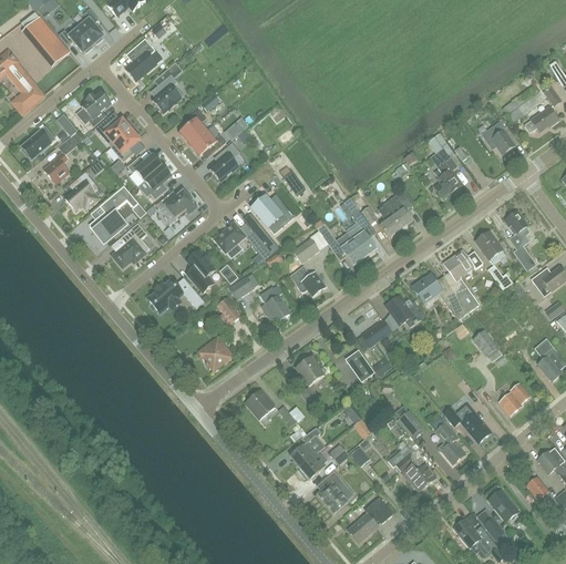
[(27,0),(33,11),(52,0),(27,0)]
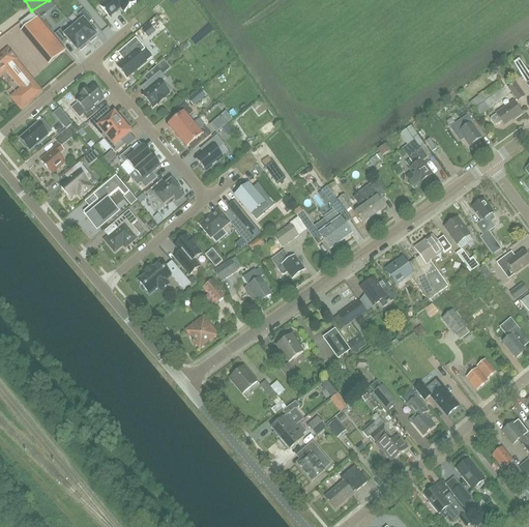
[(105,0),(99,4),(108,15),(119,4),(123,9),(135,0),(105,0)]
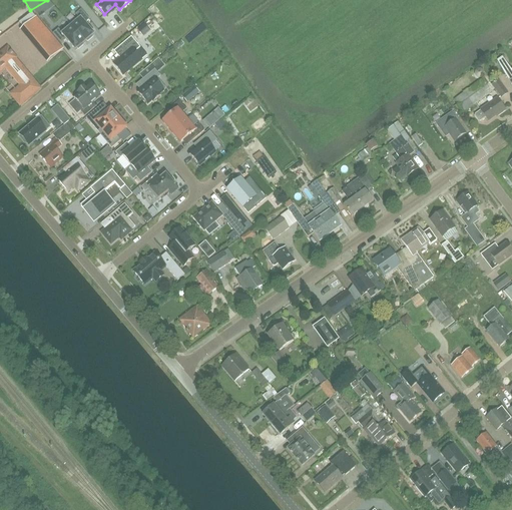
[(77,15),(68,22),(83,40),(85,38),(86,39),(92,35),(91,33),(93,32),(84,21),(88,17),(80,7),(75,12),(77,15)]
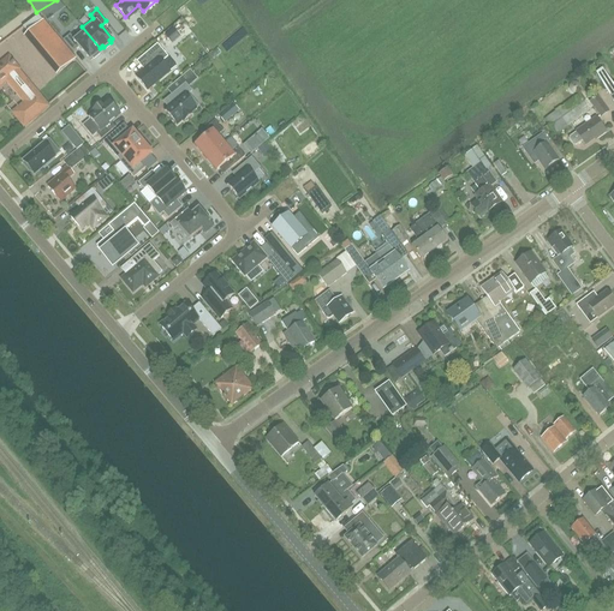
[(43,17),(27,30),(59,69),(75,55),(43,17)]
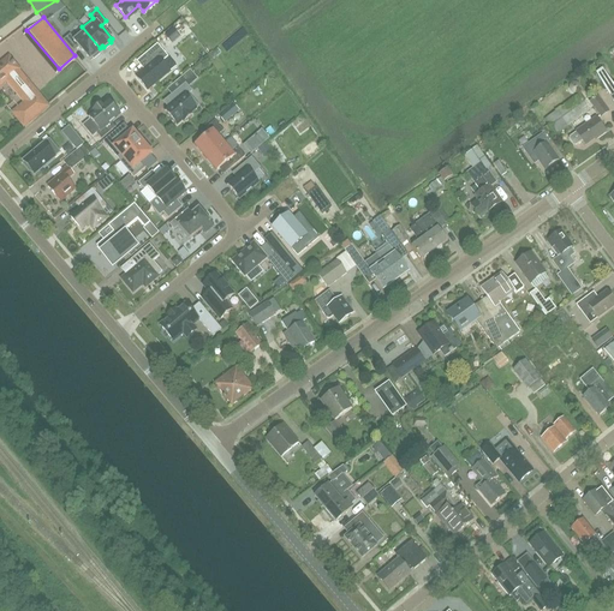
[(173,25),(168,30),(174,36),(179,33),(173,25)]
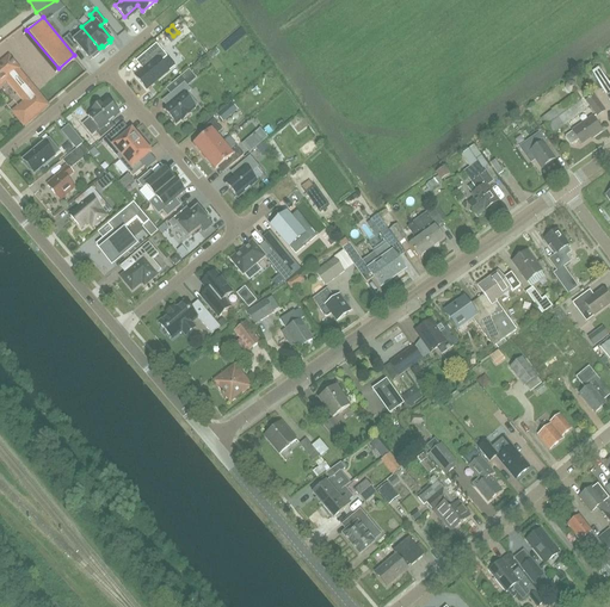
[(68,31),(62,37),(72,49),(78,44),(88,56),(91,55),(92,56),(98,50),(97,49),(99,48),(81,26),(72,35),(68,31)]
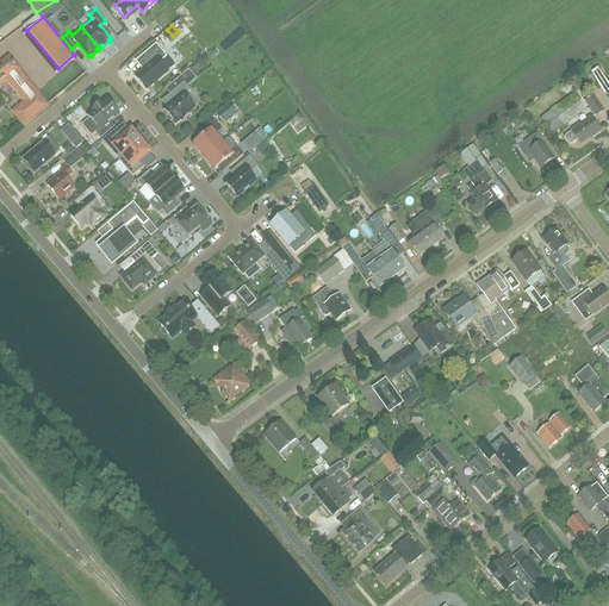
[(134,73),(145,87),(167,68),(160,60),(166,54),(155,41),(138,55),(144,63),(134,73)]
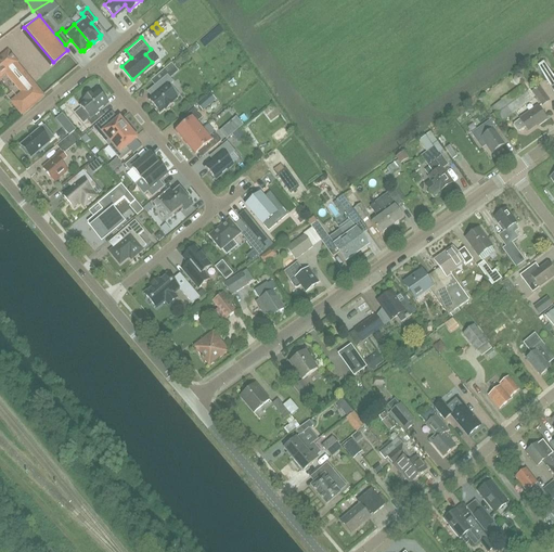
[(0,73),(5,69),(22,89),(11,99),(22,112),(43,92),(16,60),(17,60),(8,48),(0,54),(0,73)]
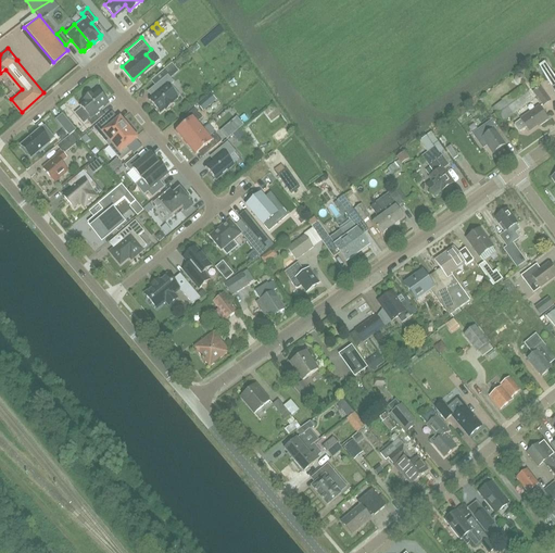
[(554,72),(554,73),(543,59),(539,63),(538,63),(550,83),(554,77),(554,72)]
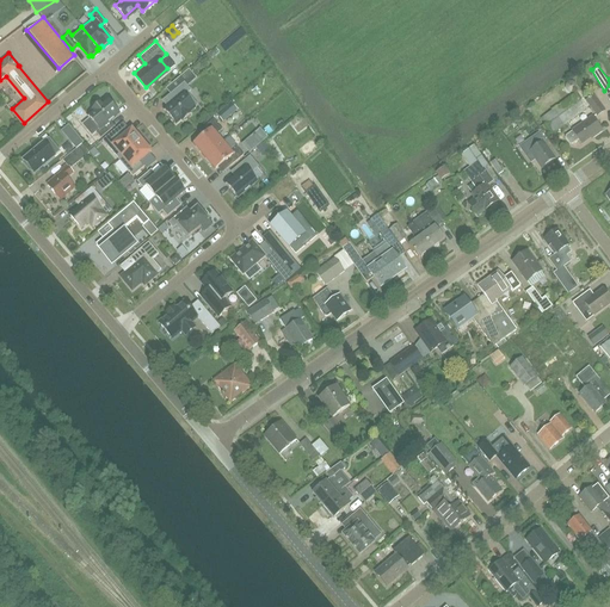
[(179,74),(172,80),(176,86),(183,80),(179,74)]
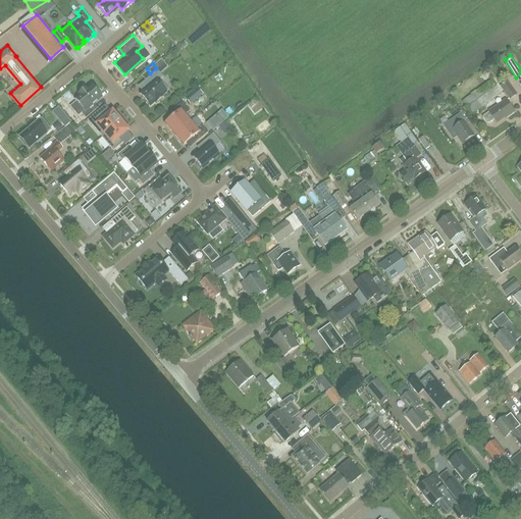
[(149,85),(143,91),(140,93),(149,104),(154,100),(155,101),(162,96),(160,94),(168,88),(159,78),(162,75),(156,68),(150,73),(144,79),(149,85)]
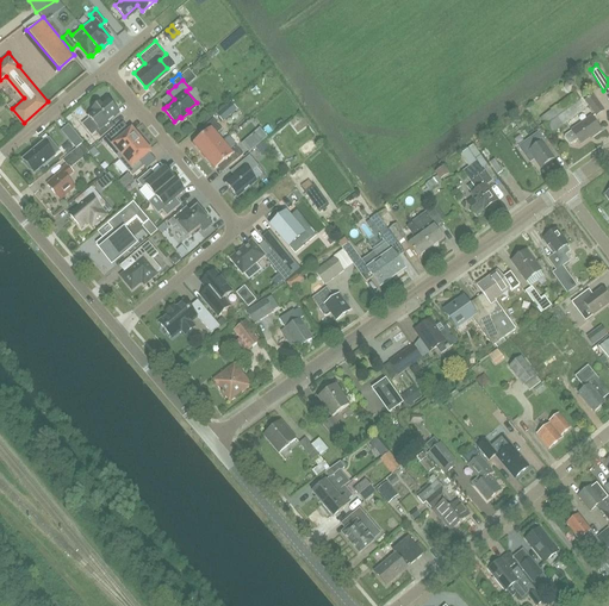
[(539,116),(551,130),(585,105),(575,91),(539,116)]
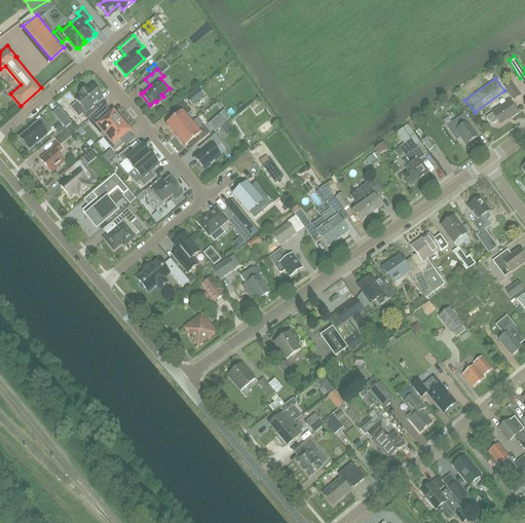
[(513,98),(521,92),(511,79),(503,84),(513,98)]
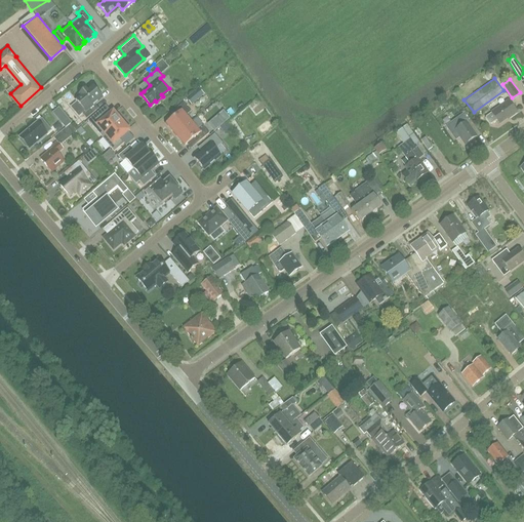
[(91,104),(94,102),(102,95),(92,84),(87,88),(85,87),(79,92),(80,94),(76,98),(84,109),(82,112),(86,116),(95,108),(91,104)]
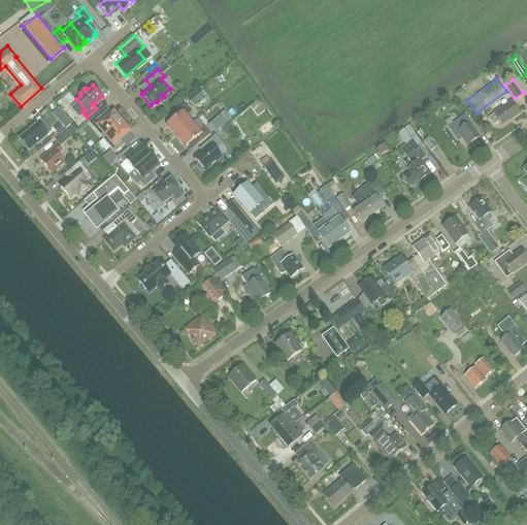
[(204,93),(198,86),(187,96),(192,103),(204,93)]
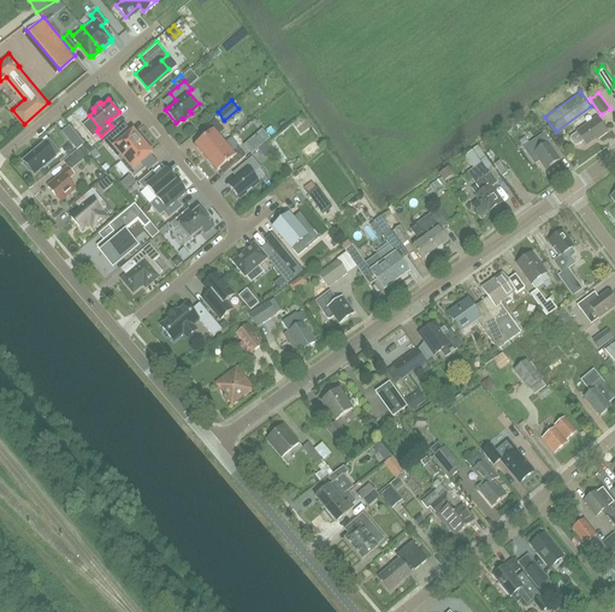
[(569,137),(573,142),(575,142),(581,137),(585,142),(605,128),(596,116),(577,129),(577,130),(569,134),(569,137)]
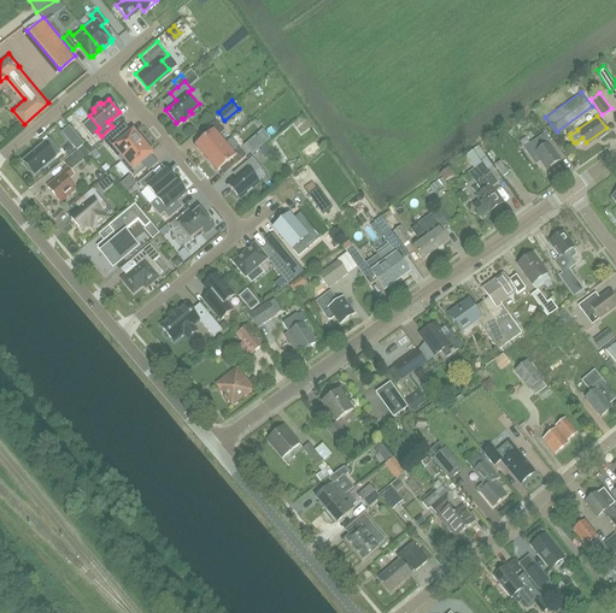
[(194,145),(205,157),(224,141),(218,133),(223,128),(215,118),(200,129),(205,135),(194,145)]
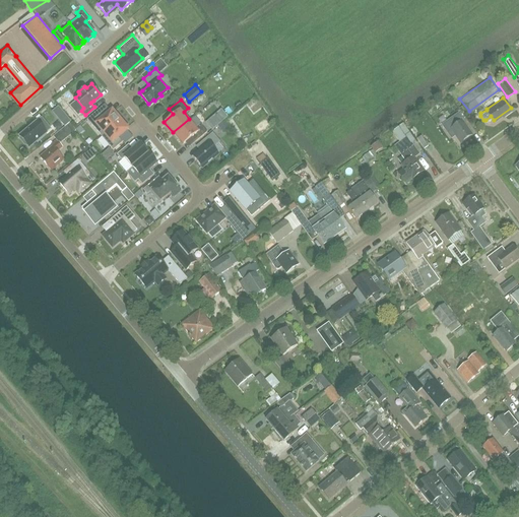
[(57,105),(52,110),(64,124),(69,119),(57,105)]
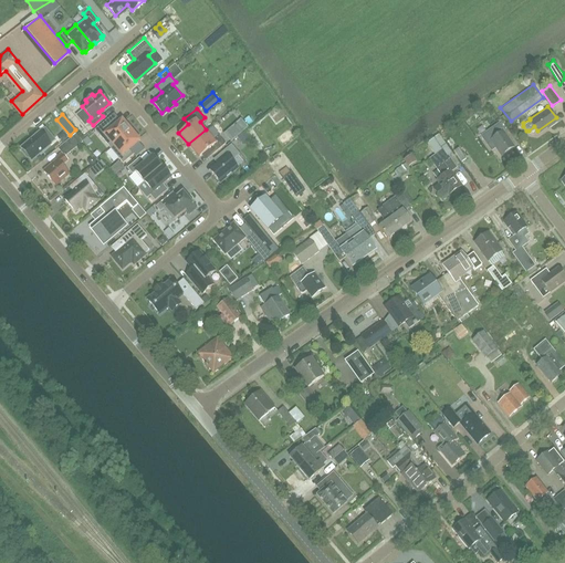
[(111,126),(107,122),(96,131),(110,145),(132,126),(127,121),(125,122),(122,117),(111,126)]
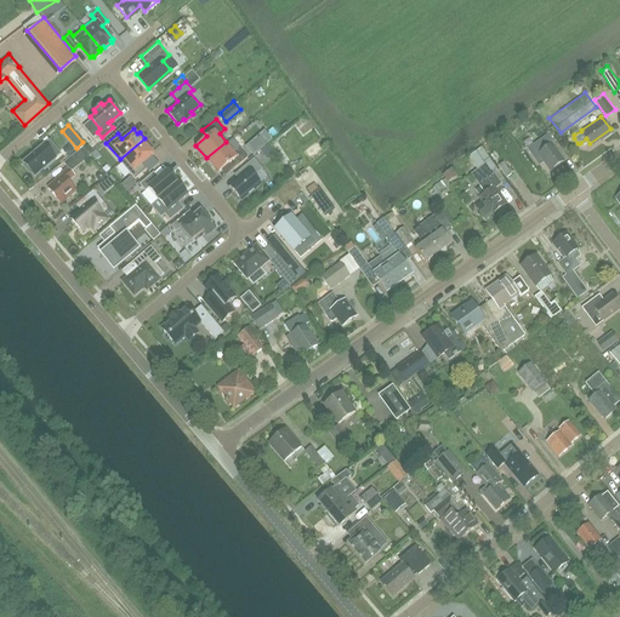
[(254,152),(268,138),(269,137),(263,130),(262,130),(246,143),(254,152)]
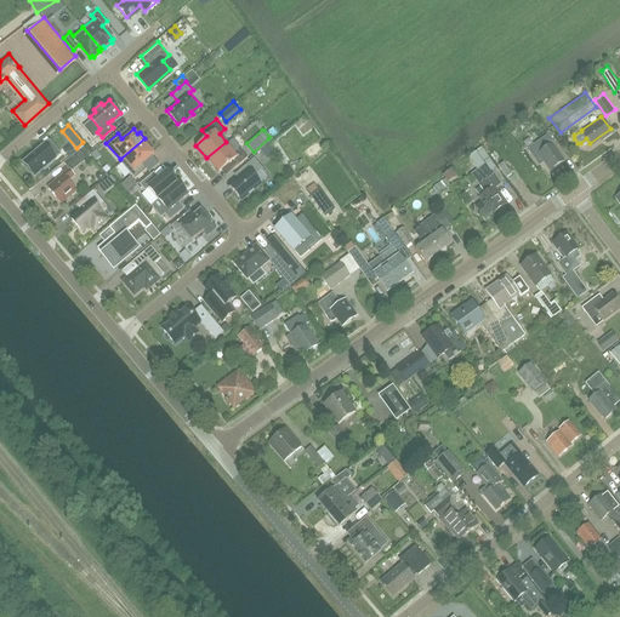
[(505,152),(500,144),(494,136),(482,144),(493,160),(499,169),(511,160),(505,152)]
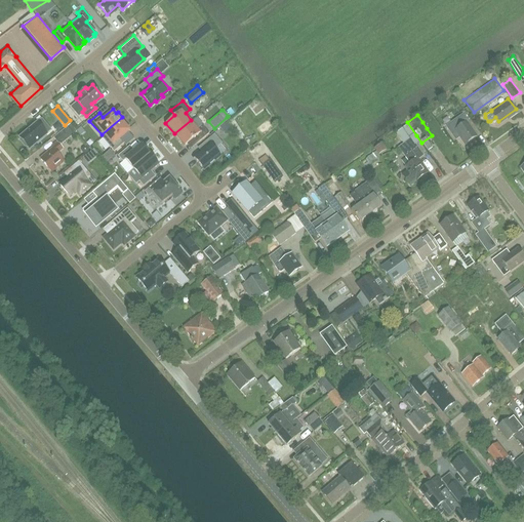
[(174,133),(184,144),(193,136),(197,141),(208,131),(196,116),(191,120),(174,133)]
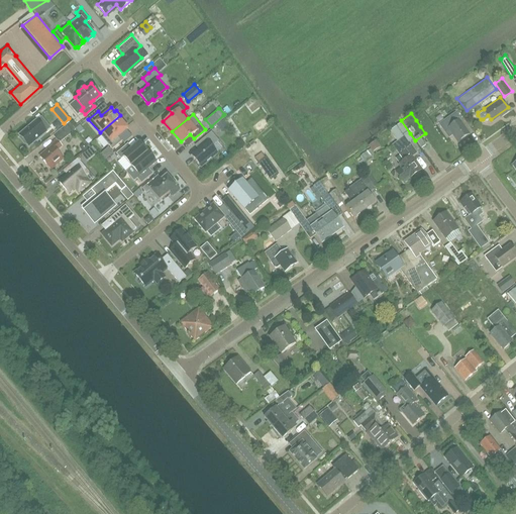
[(28,144),(45,129),(40,124),(44,120),(40,115),(35,119),(35,118),(19,133),(20,134),(18,135),(24,142),(25,141),(28,144)]
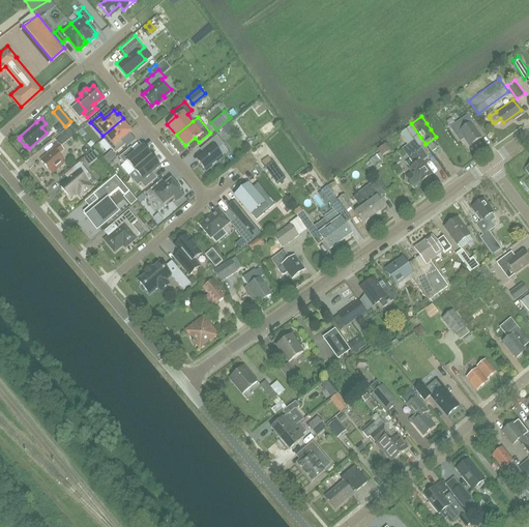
[(115,150),(124,142),(121,138),(130,129),(126,125),(128,124),(123,118),(103,136),(115,150)]
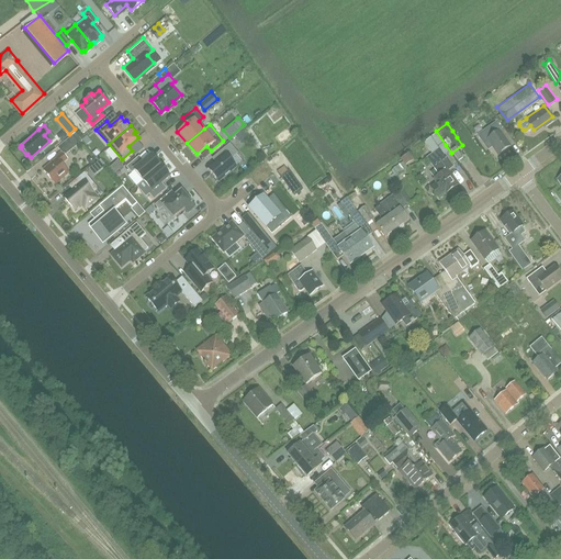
[(467,126),(459,131),(463,136),(470,131),(467,126)]
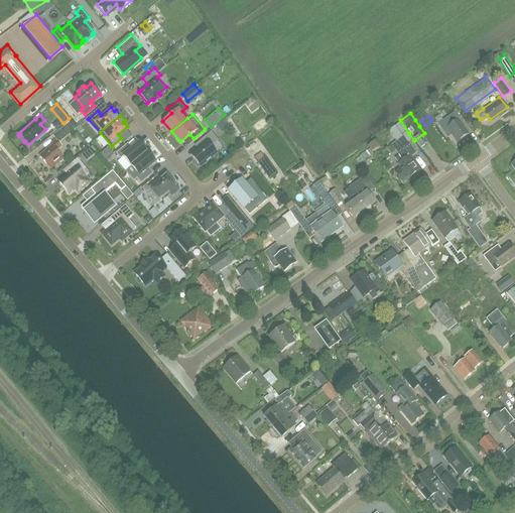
[(458,139),(468,132),(464,126),(465,125),(459,117),(446,126),(451,132),(452,131),(458,139)]
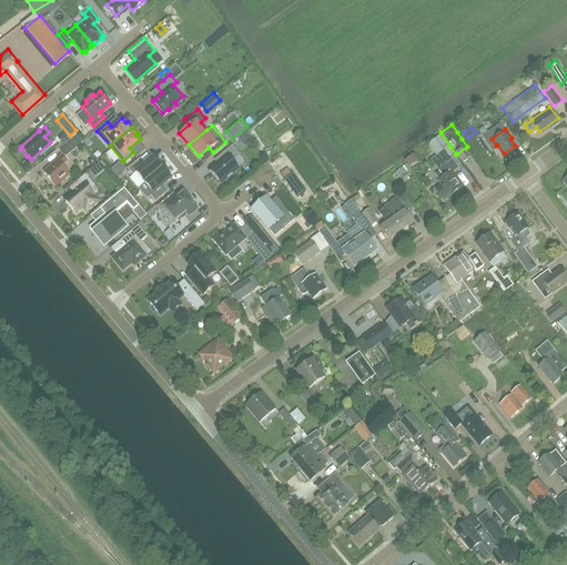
[(76,132),(58,147),(61,150),(56,155),(57,158),(43,169),(52,180),(53,179),(57,181),(69,171),(62,162),(68,158),(64,154),(82,140),(76,132)]
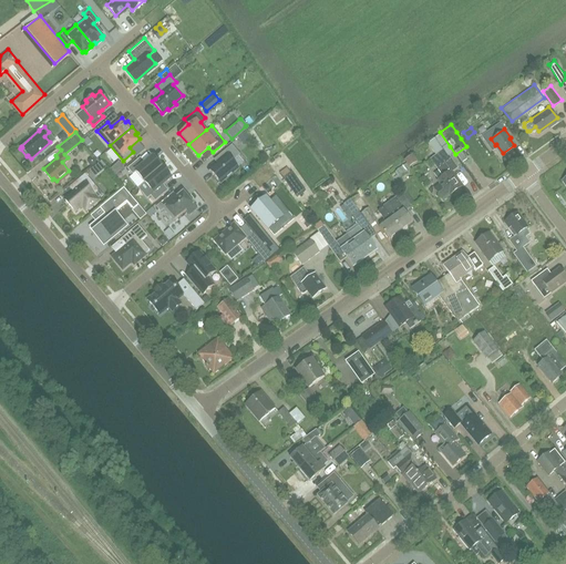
[(429,156),(435,164),(442,174),(438,177),(441,182),(434,186),(442,197),(448,193),(449,193),(453,188),(455,191),(460,187),(460,185),(461,184),(450,170),(456,164),(449,154),(448,155),(448,154),(452,151),(439,132),(426,141),(435,152),(429,156)]
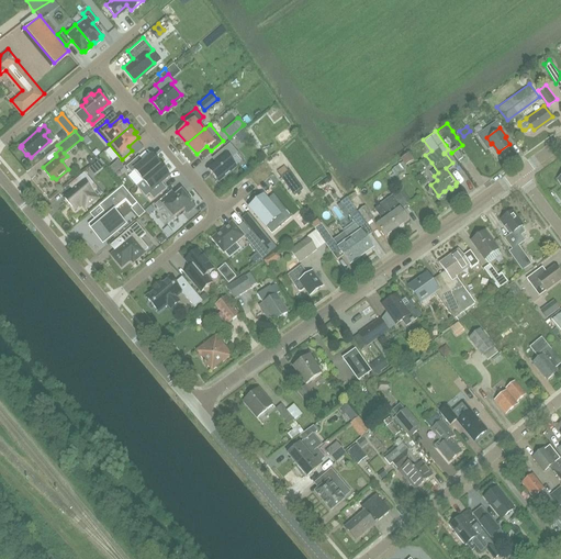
[(213,154),(217,159),(208,167),(217,179),(235,165),(228,157),(237,151),(228,141),(213,154)]
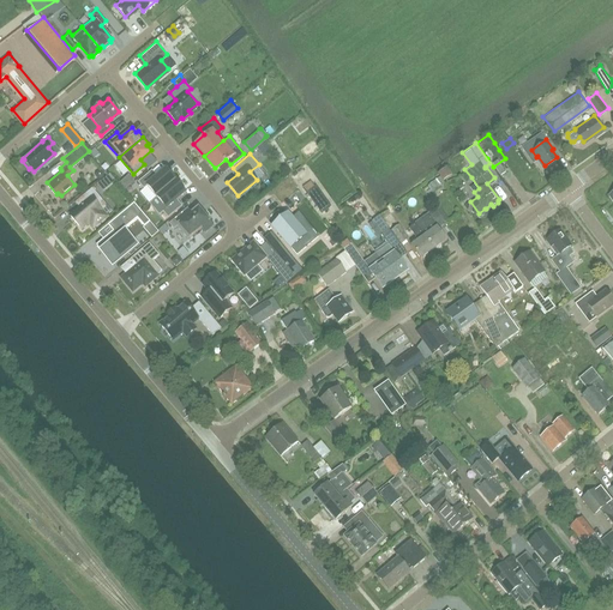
[(451,173),(446,164),(438,170),(443,177),(451,173)]
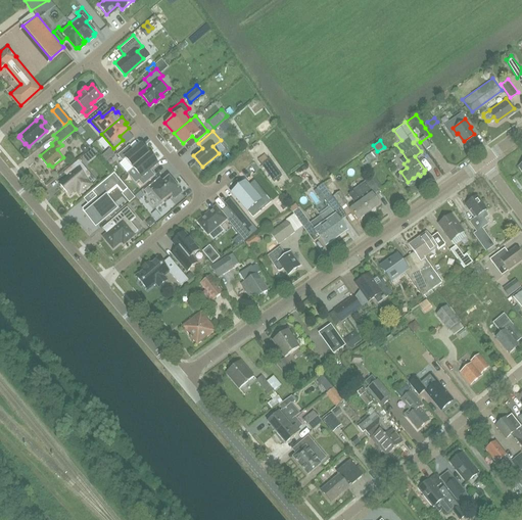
[(127,145),(116,153),(122,158),(119,161),(126,171),(132,166),(148,152),(140,142),(133,148),(131,150),(127,145)]
